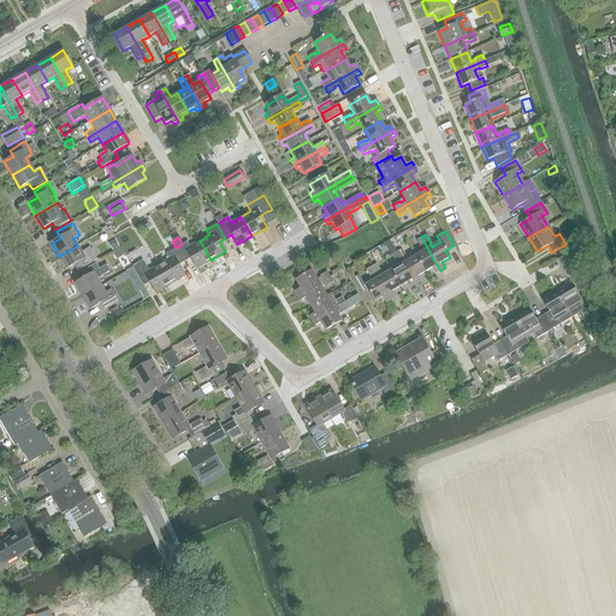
[(415,256),(425,272),(432,267),(436,273),(440,271),(421,237),(416,241),(420,248),(421,247),(424,250),(415,256)]
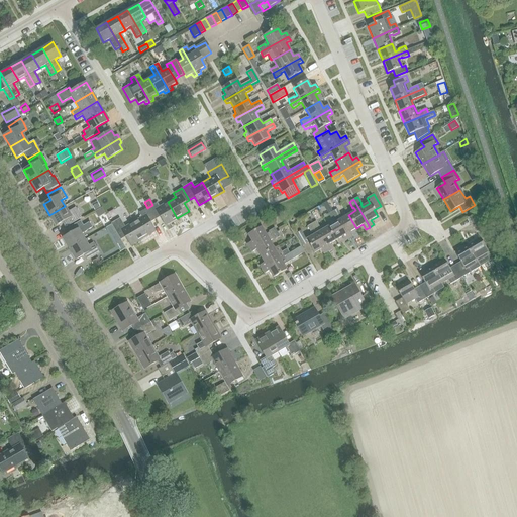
[(152,205),(147,208),(154,220),(160,217),(165,225),(177,218),(168,202),(159,207),(157,203),(152,205)]
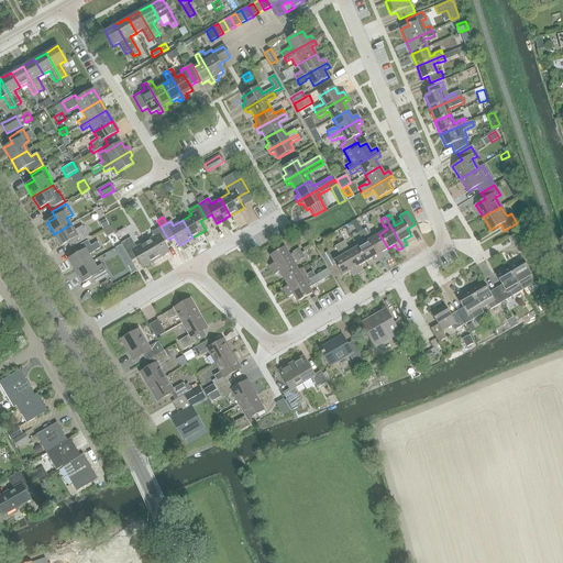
[(81,227),(74,231),(70,224),(54,234),(61,245),(67,242),(70,247),(88,238),(81,227)]
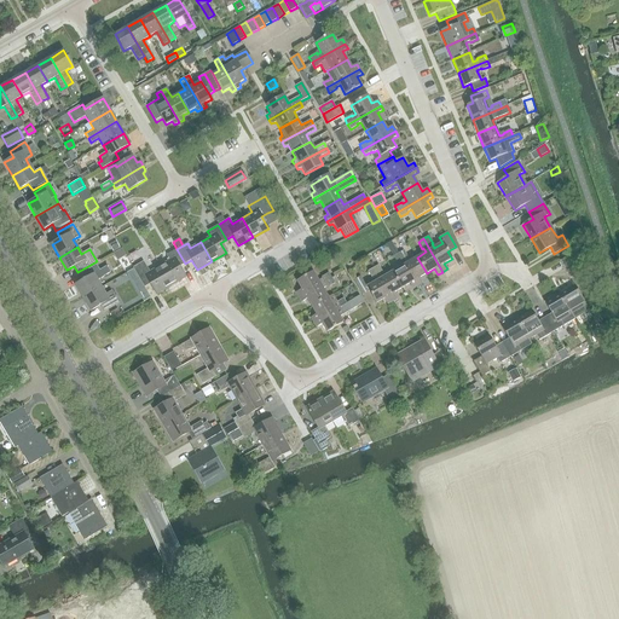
[(177,249),(166,255),(169,261),(160,266),(171,287),(185,277),(179,267),(185,264),(177,249)]
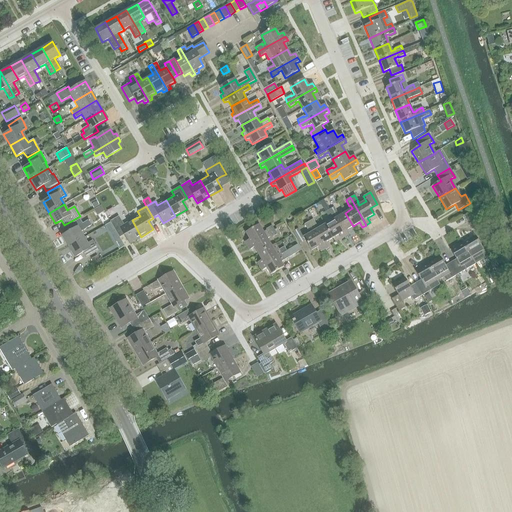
[(275,207),(268,211),(271,216),(278,212),(275,207)]
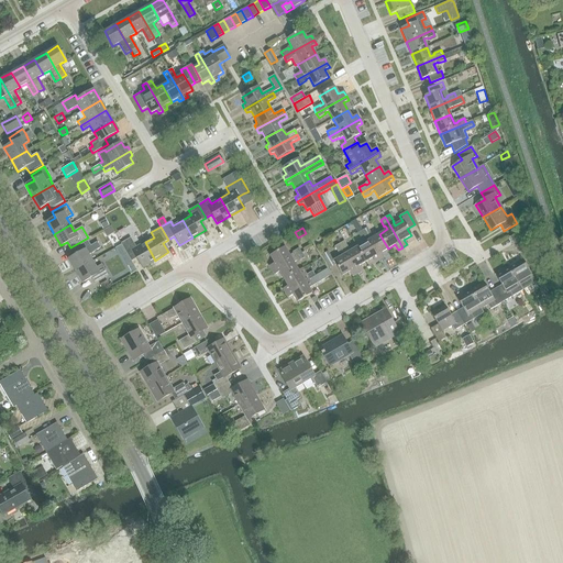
[(362,231),(379,261),(384,258),(381,253),(388,249),(379,234),(372,239),(370,235),(371,234),(366,228),(362,231)]
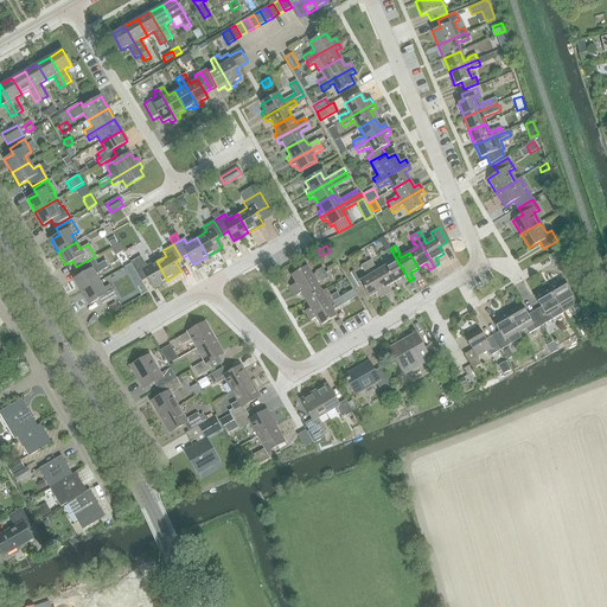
[(384,267),(394,282),(401,279),(404,283),(409,281),(390,249),(385,251),(389,259),(390,259),(393,262),(384,267)]
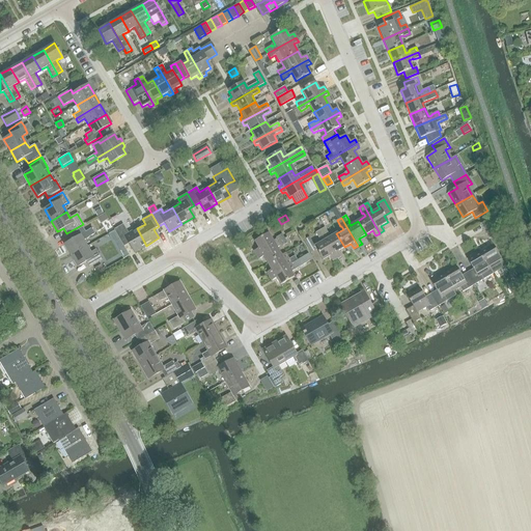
[(483,230),(495,224),(492,218),(479,224),(483,230)]
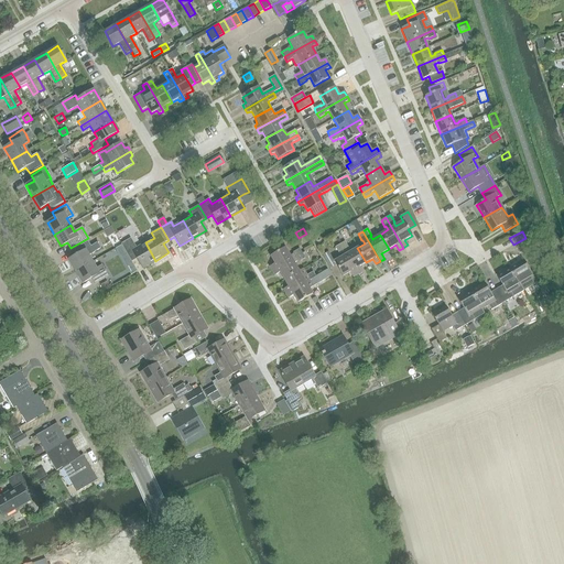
[(155,261),(145,242),(136,248),(130,238),(120,243),(129,259),(129,258),(131,261),(137,259),(142,269),(155,261)]
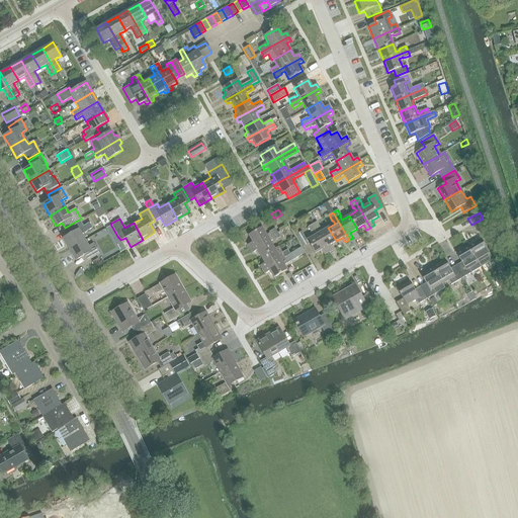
[(89,223),(83,226),(80,222),(68,229),(71,234),(63,239),(70,250),(84,241),(81,235),(86,232),(86,231),(92,228),(89,223)]
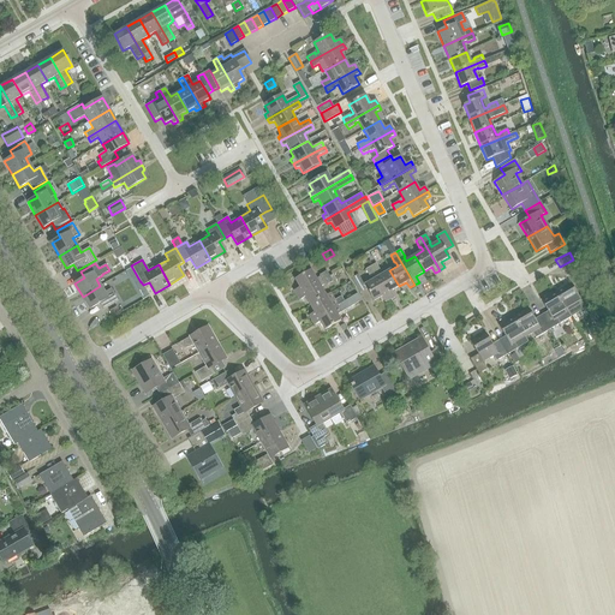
[(370,267),(389,299),(394,297),(390,291),(399,286),(389,270),(381,275),(378,272),(380,270),(376,263),(370,267)]
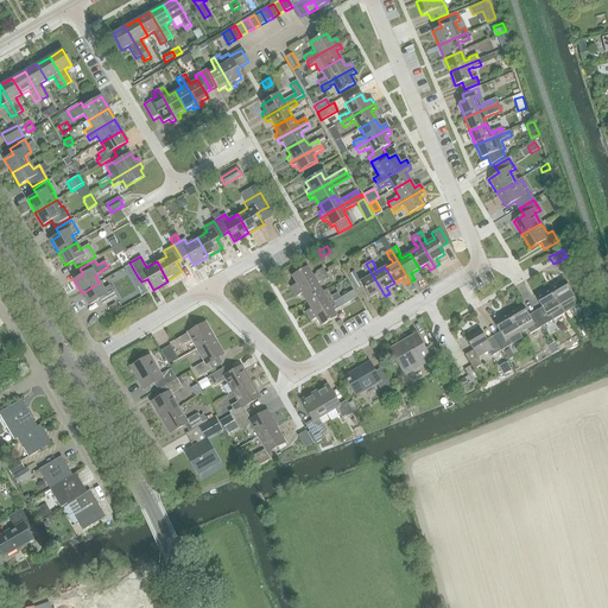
[(385,296),(366,264),(361,266),(365,274),(367,273),(368,277),(360,282),(369,298),(377,293),(380,299),(385,296)]
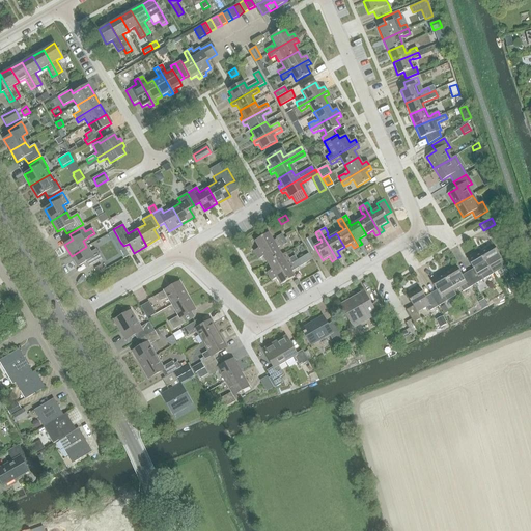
[(253,251),(256,255),(284,239),(281,234),(275,238),(276,240),(273,241),(268,233),(254,242),(258,248),(253,251)]
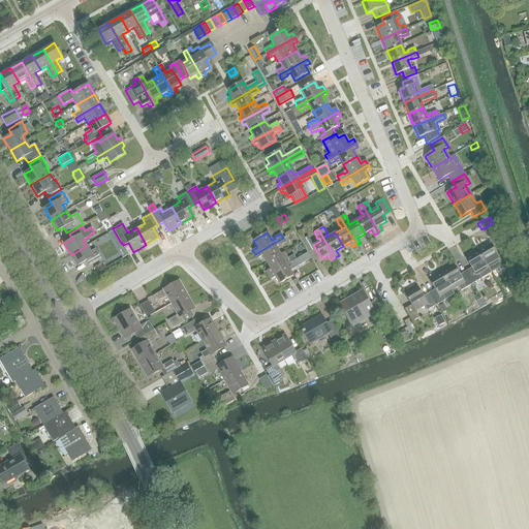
[(315,249),(308,237),(302,240),(309,252),(315,249)]
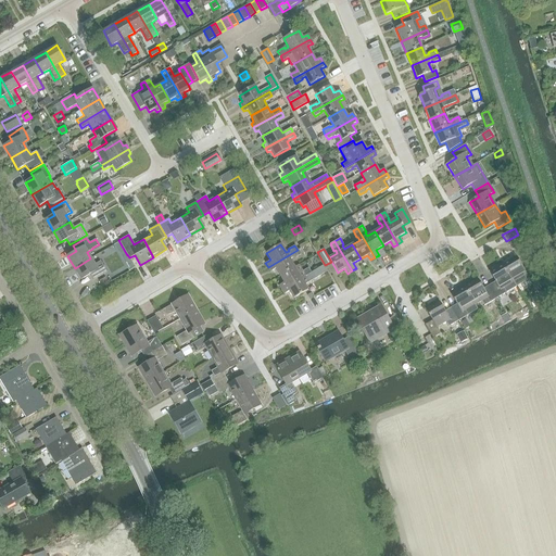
[(300,255),(298,250),(268,267),(270,272),(276,268),(279,276),(294,267),(290,260),(293,257),(293,258),(300,255)]
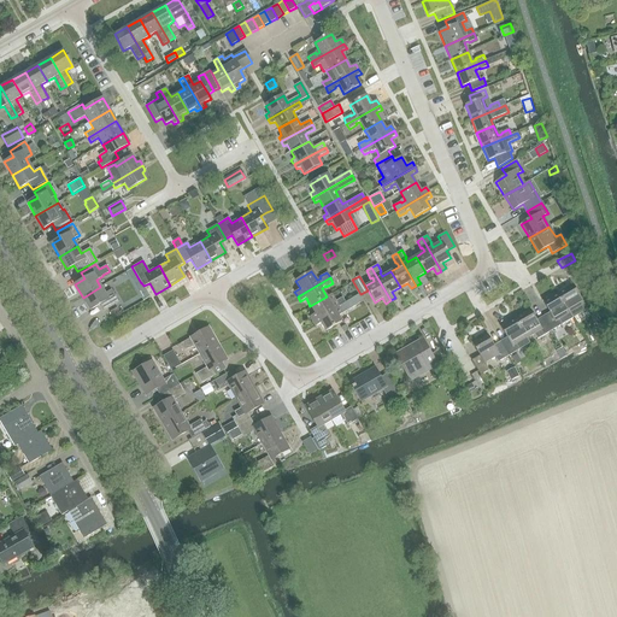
[(141,283),(135,286),(144,300),(150,297),(144,286),(141,282),(141,283)]
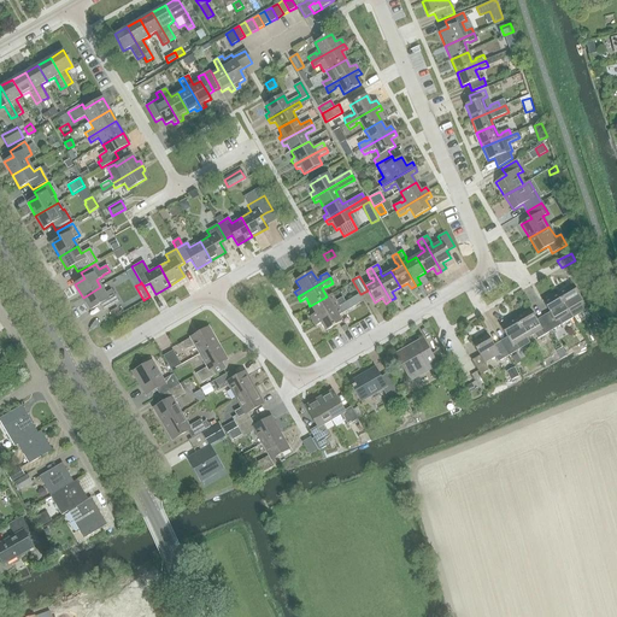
[(573,285),(558,294),(569,313),(580,307),(583,312),(587,310),(573,285)]
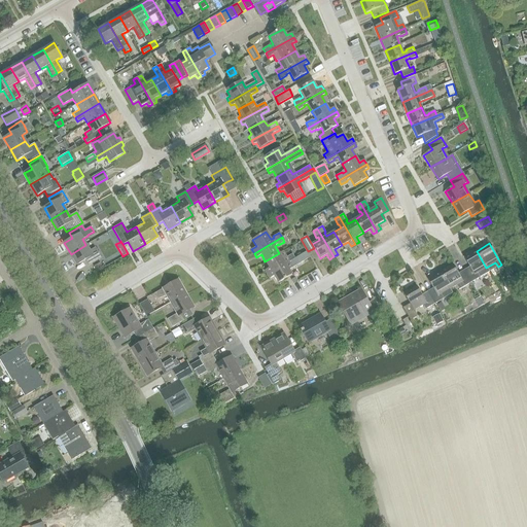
[(90,251),(85,245),(71,254),(77,265),(84,260),(88,266),(101,258),(95,248),(90,251)]
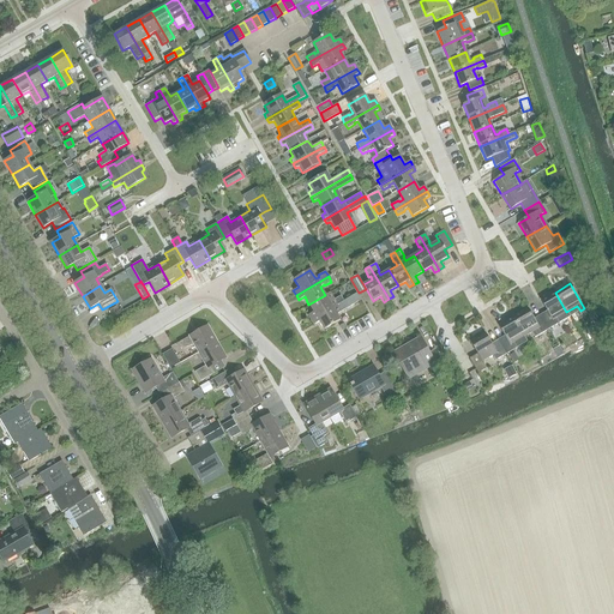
[(341,296),(335,300),(330,293),(325,295),(308,305),(313,312),(307,315),(311,320),(343,301),(341,296)]
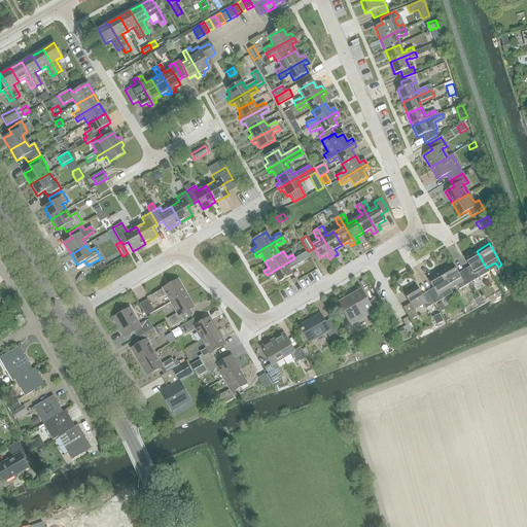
[(478,273),(486,268),(477,251),(464,258),(469,267),(463,271),(470,283),(480,278),(478,273)]
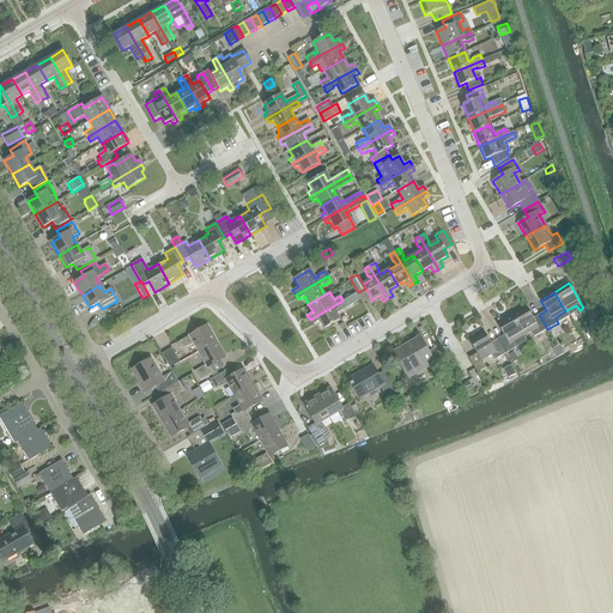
[(339,320),(335,314),(359,301),(356,293),(343,301),(310,320),(313,325),(319,321),(323,329),(339,320)]
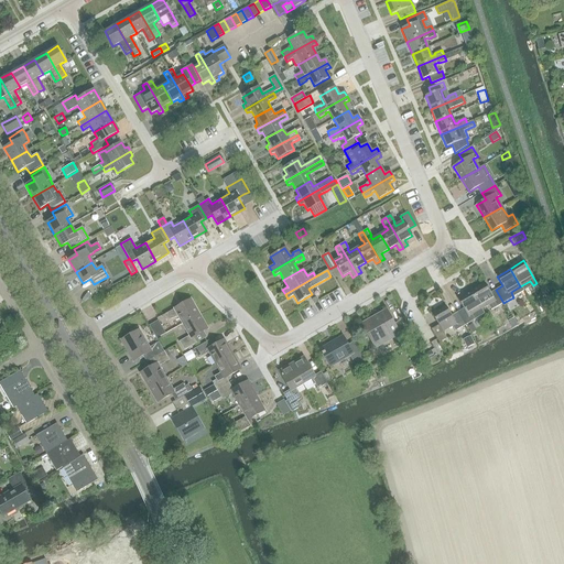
[(100,285),(102,290),(109,286),(106,281),(100,285)]
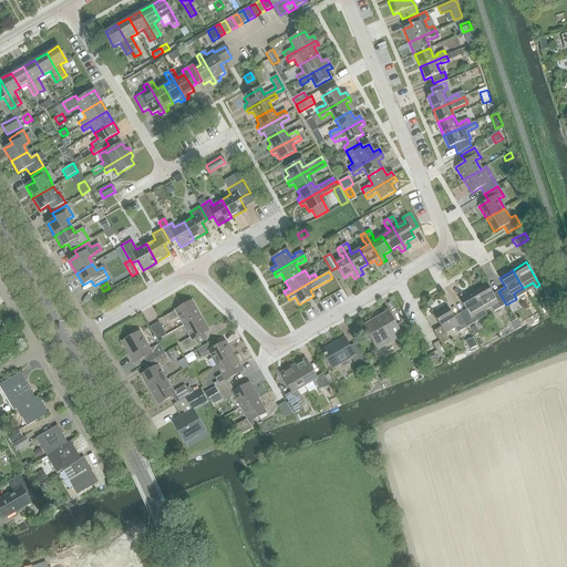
[(484,311),(491,307),(494,312),(506,305),(498,291),(493,295),(487,285),(473,292),(484,311)]
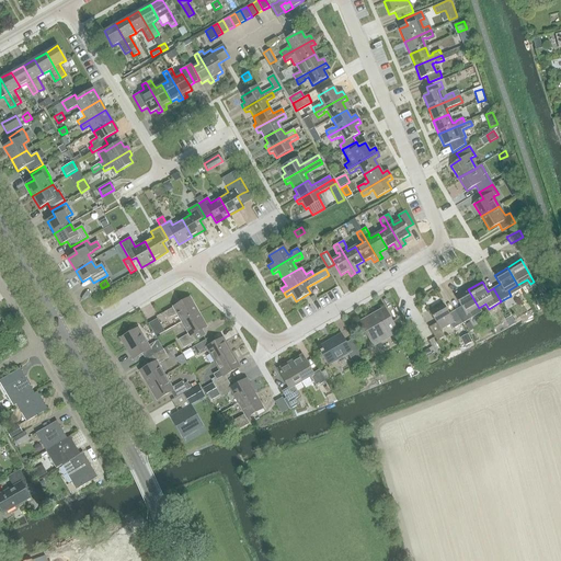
[(472,318),(482,312),(479,308),(468,289),(455,297),(460,307),(455,310),(462,323),(472,318)]
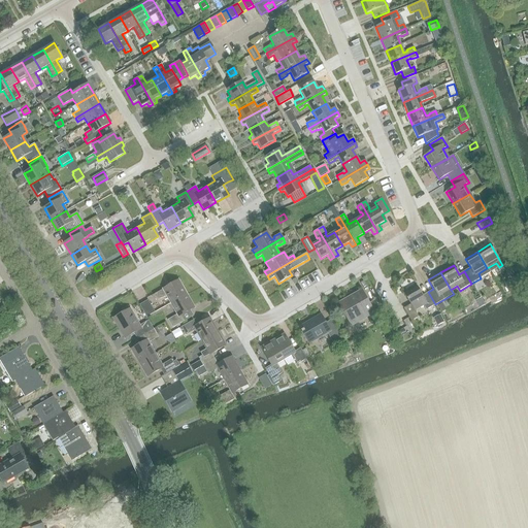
[(178,281),(162,290),(153,295),(156,300),(166,297),(170,303),(186,294),(178,281)]
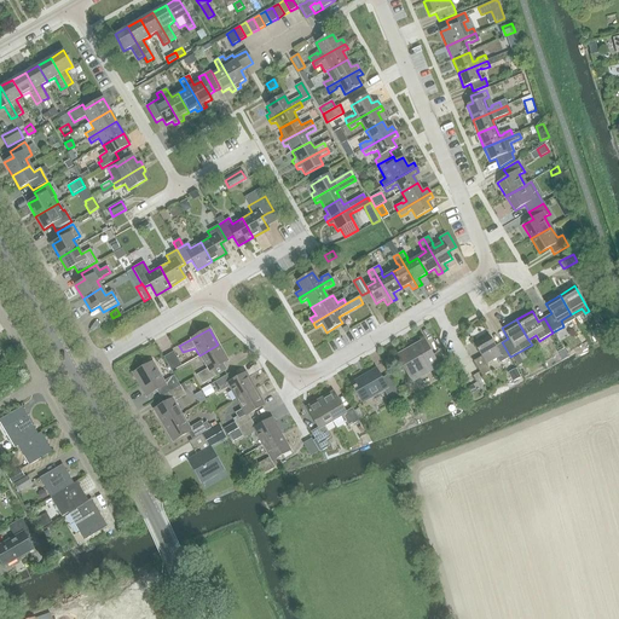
[(474,345),(481,357),(473,362),(481,377),(490,372),(485,365),(496,358),(499,364),(510,357),(502,342),(495,347),(489,336),(474,345)]
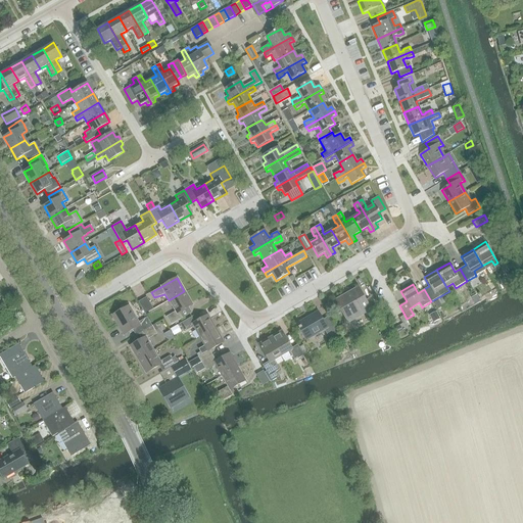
[(373,316),(379,312),(371,297),(365,301),(358,288),(335,301),(347,323),(370,310),(373,316)]
